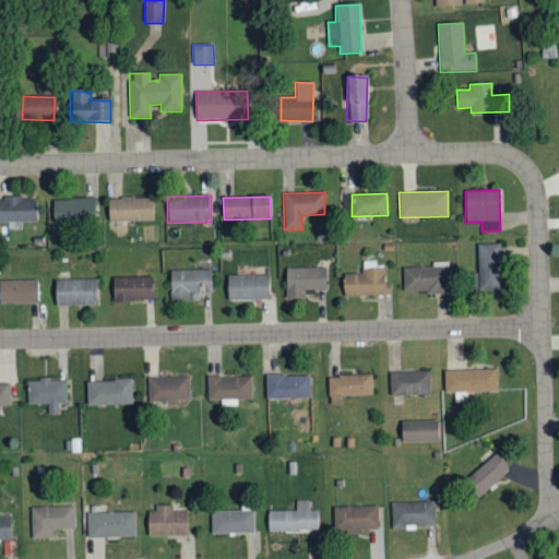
[(21,229),(21,223),(37,223),(37,198),(0,199),(0,223),(8,224),(9,229),(21,229)]
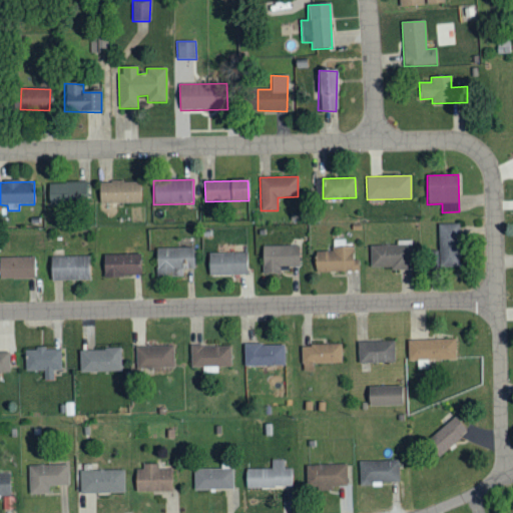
[(140,203),(140,181),(98,182),(99,203),(140,203)]
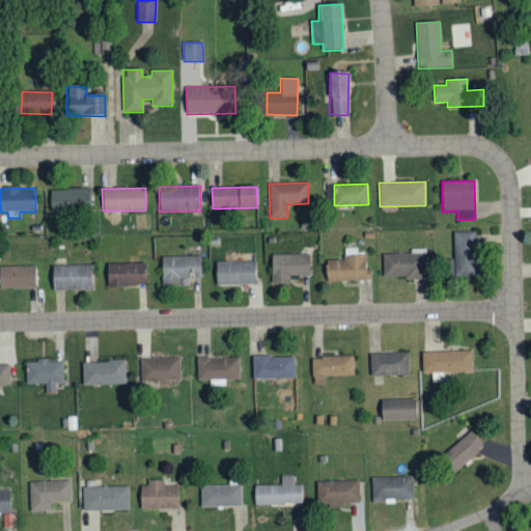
[(50,190),(50,212),(90,211),(90,189),(50,190)]
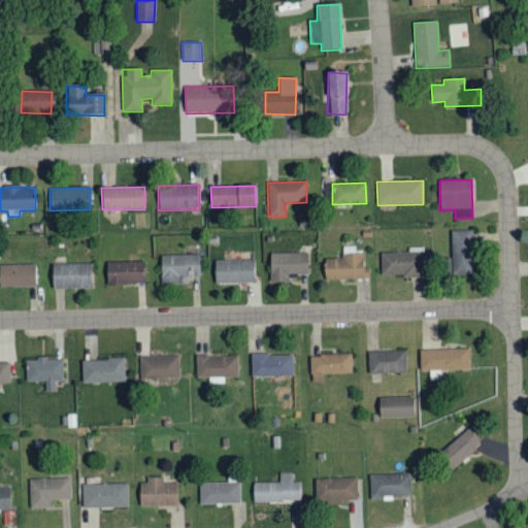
[(472,230),(451,231),(452,275),(473,275),(472,230)]
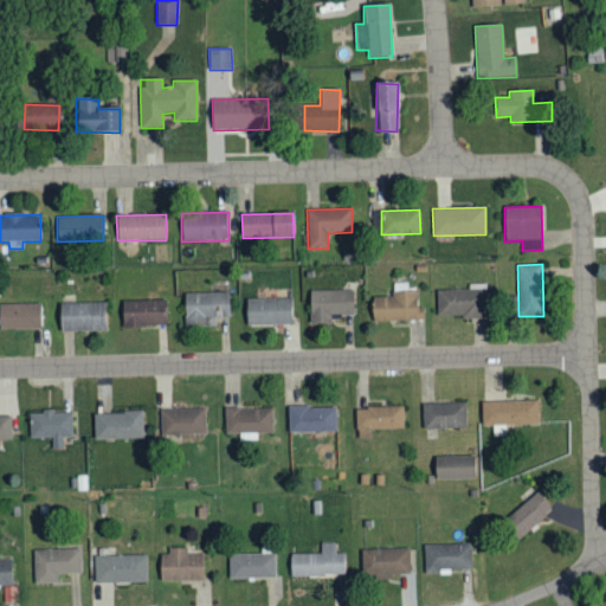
[(438,318),(488,317),(487,284),(469,284),(469,290),(437,290),(438,318)]
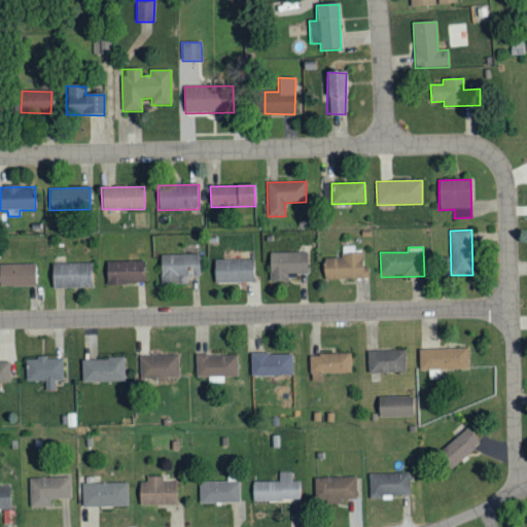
[(270,282),(287,282),(286,275),(308,274),(308,252),(269,253),(270,282)]
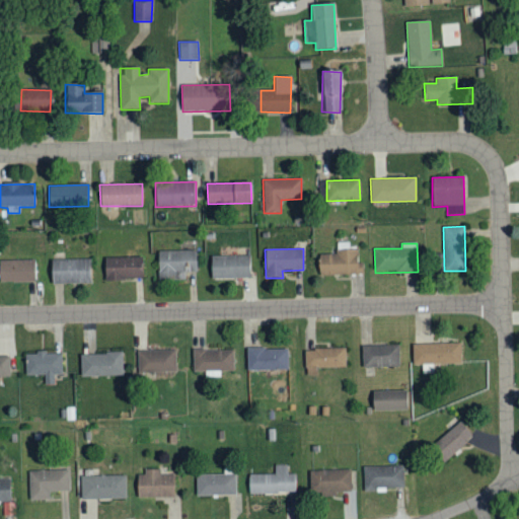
[(184,280),(184,273),(196,273),(196,250),(157,251),(158,281),(184,280)]
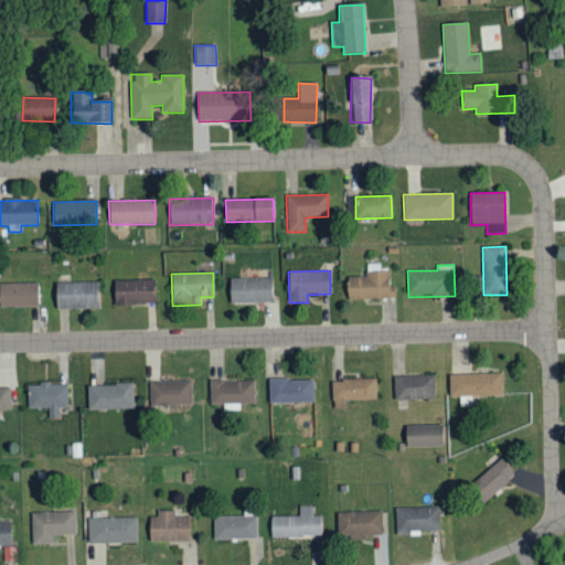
[(388,273),(364,273),(365,277),(347,278),(347,300),(395,299),(395,286),(390,286),(388,273)]
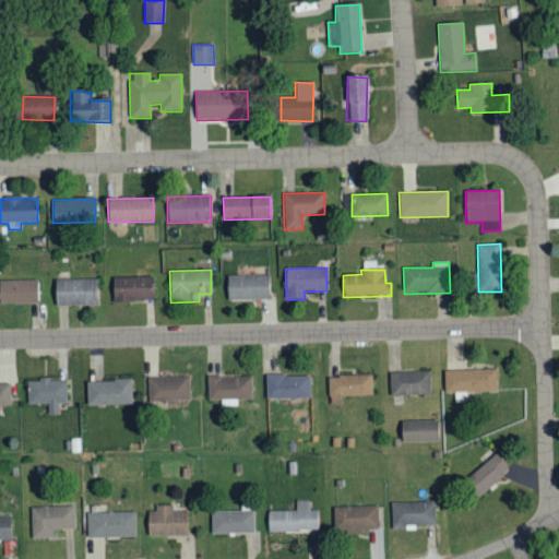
[(227,275),(227,300),(269,301),(270,276),(227,275)]
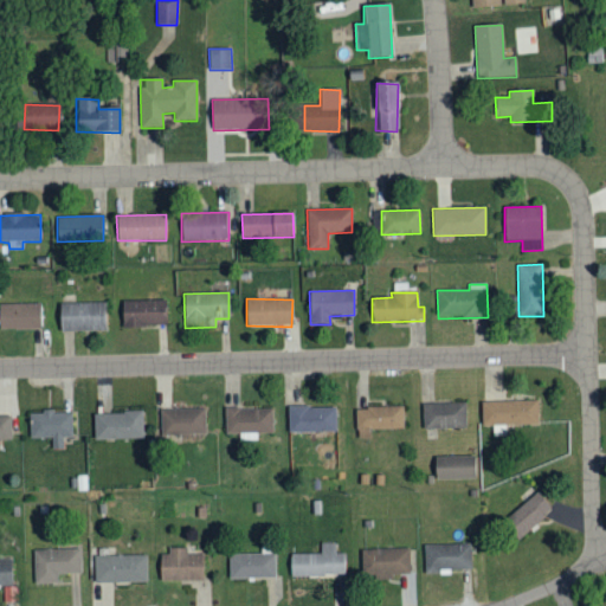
[(166,301),(122,302),(122,327),(166,327),(166,301)]
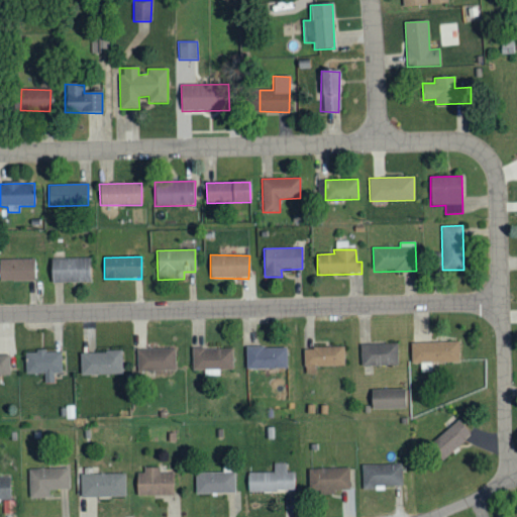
[(34,259),(0,260),(0,281),(35,281),(34,259)]
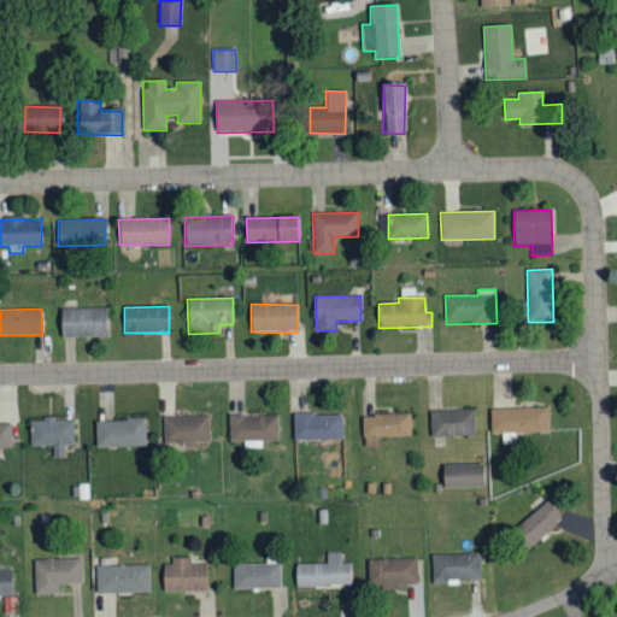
[(106,309),(60,310),(60,339),(107,336),(106,309)]
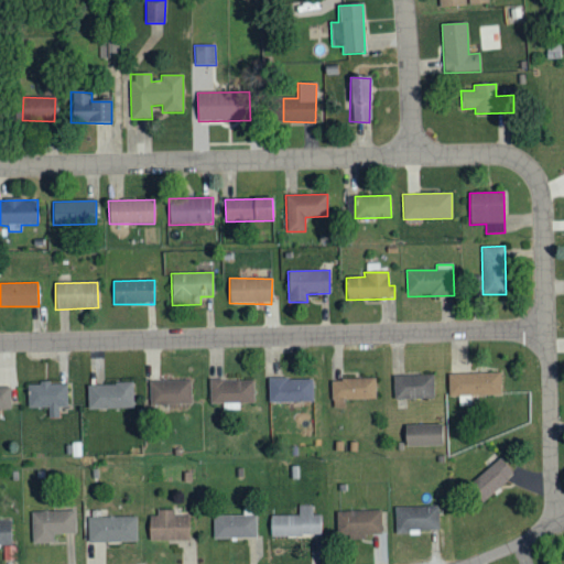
[(500,372),(448,373),(448,396),(458,396),(459,405),(470,405),(470,396),(500,394),(500,372)]
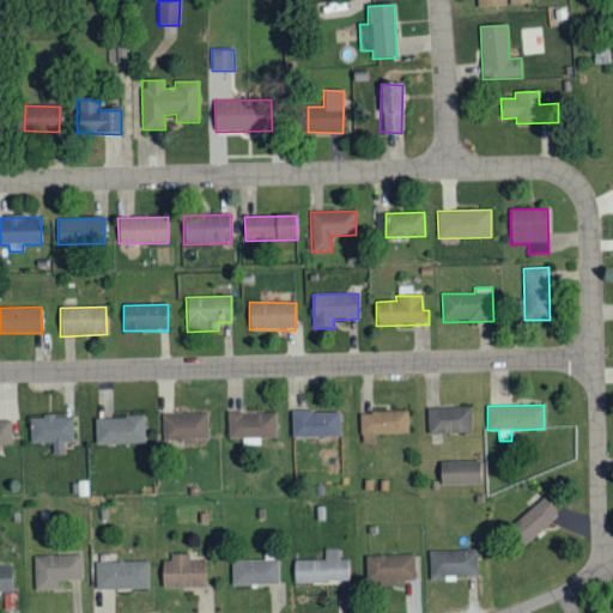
[(471,406),(428,408),(429,434),(472,432),(471,406)]
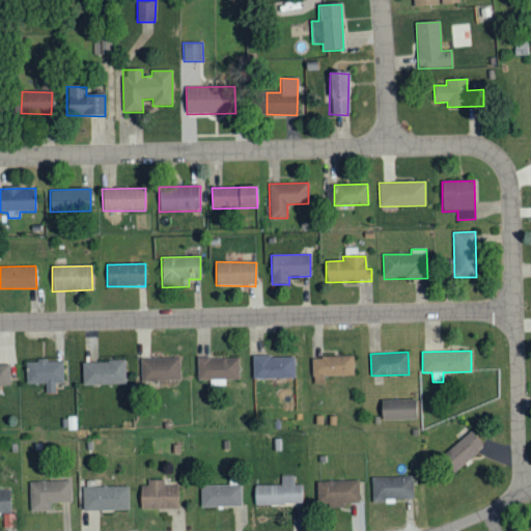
[(252,378),(294,378),(294,355),(252,356),(252,378)]
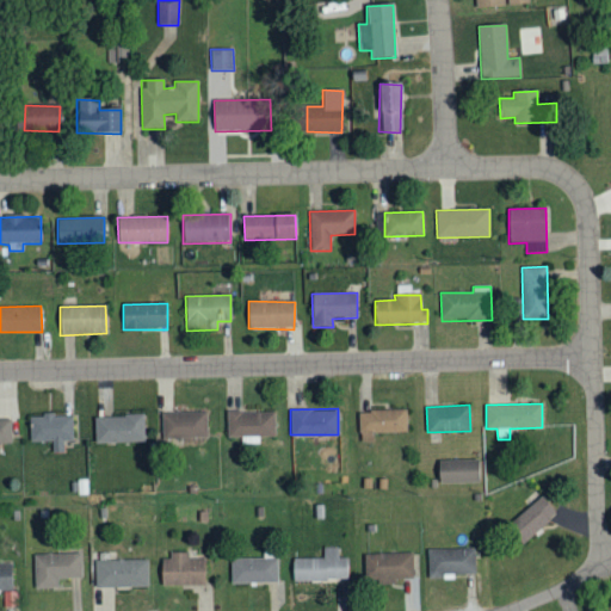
[(358,411),(359,432),(407,431),(406,409),(358,411)]
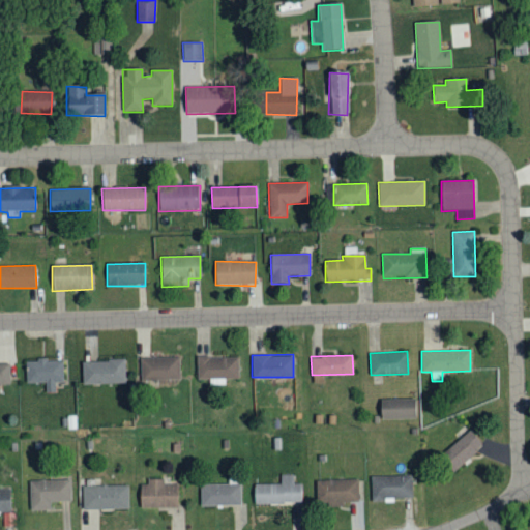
[(140,357),(140,380),(180,379),(179,356),(140,357)]
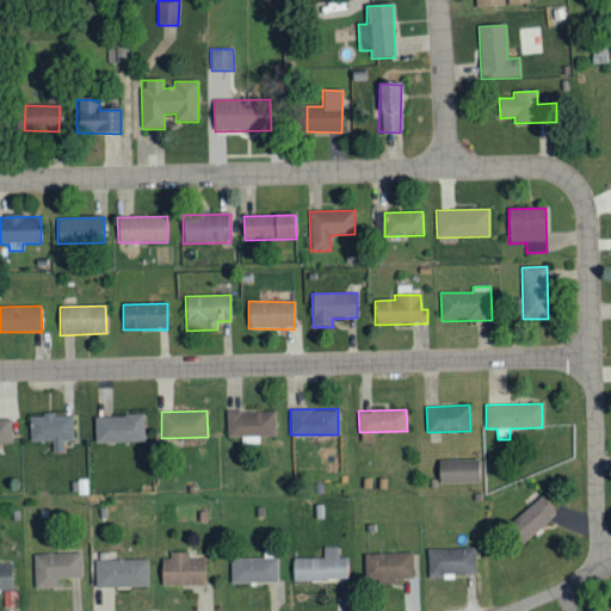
[(275,411),(227,411),(227,436),(275,436),(275,411)]
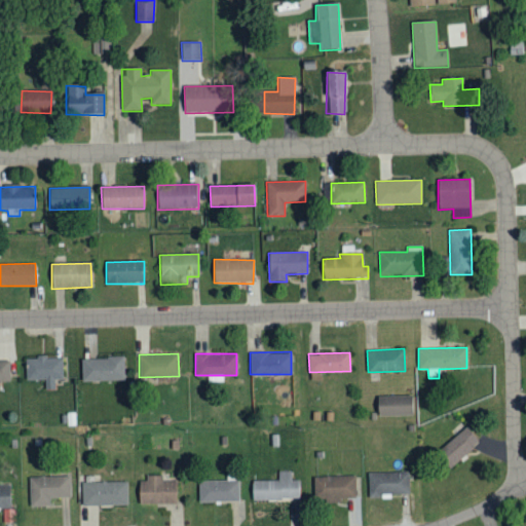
[(63,357),(26,358),(26,380),(44,380),(45,389),(54,389),(54,379),(63,379),(63,357)]
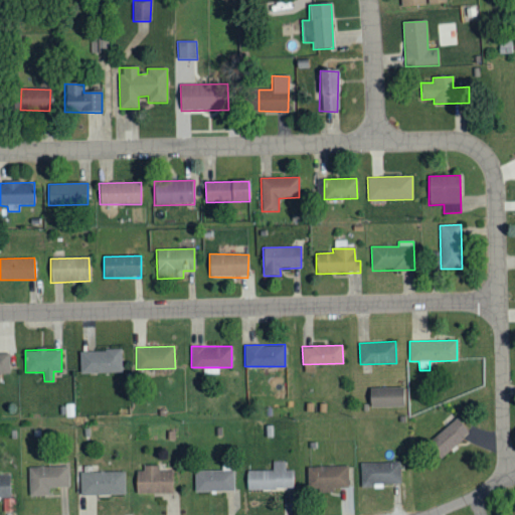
[(79,373),(122,371),(121,350),(79,350),(79,373)]
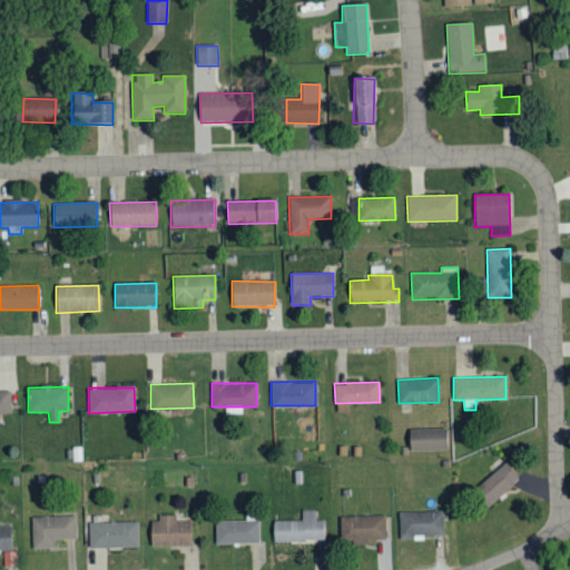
[(0,413),(10,414),(10,390),(0,390),(0,413)]
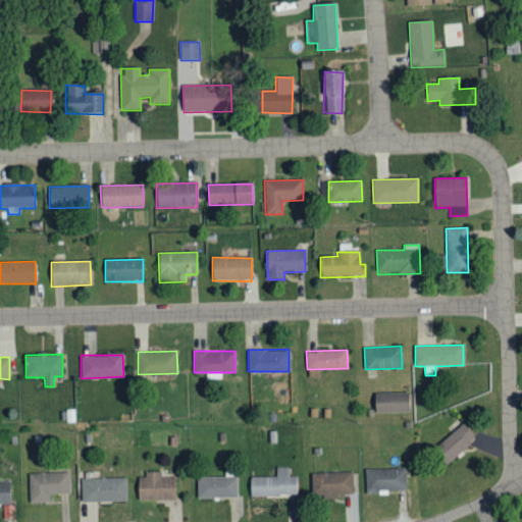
[(410,412),(409,392),(374,393),(374,412),(410,412)]
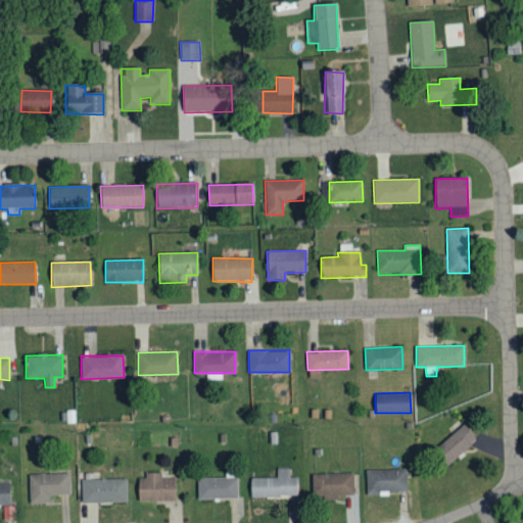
[(476,439),(464,424),(435,448),(447,464),(476,439)]
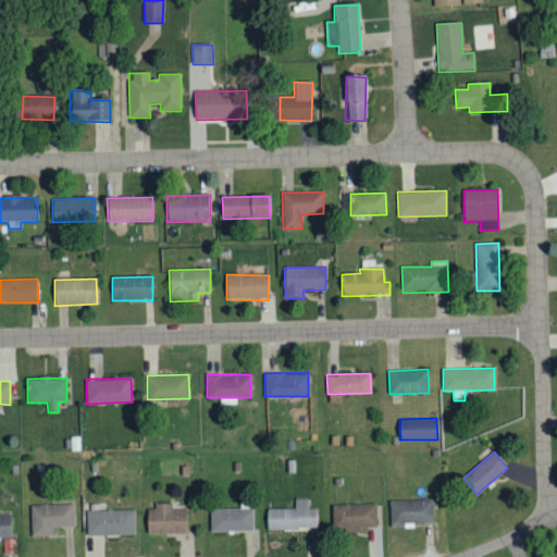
[(317,508),(308,508),(308,498),(294,498),(294,509),(267,508),(267,529),(316,529),(317,508)]
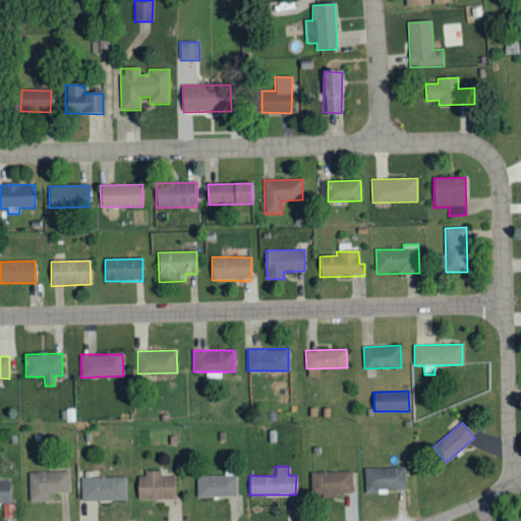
[(364,494),(378,493),(378,489),(405,488),(404,467),(364,468),(364,494)]
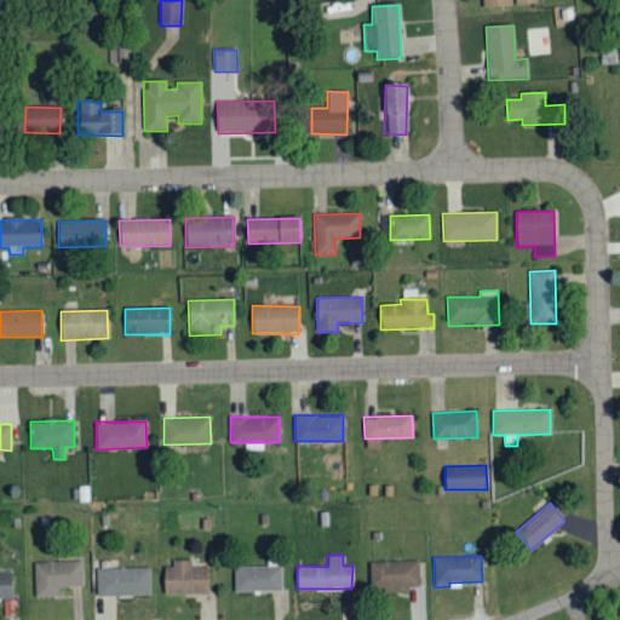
[(162,567),(164,593),(207,592),(206,566),(191,567),(191,560),(172,561),(172,567),(162,567)]
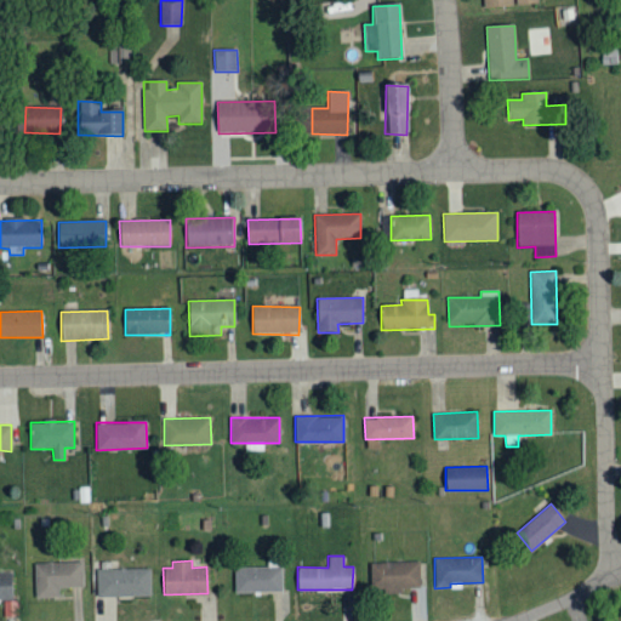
[(81,562),(34,563),(34,598),(58,598),(58,587),(83,587),(81,562)]
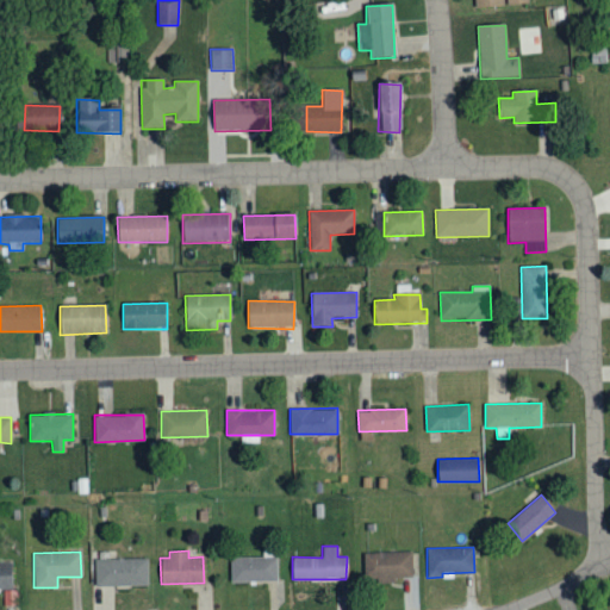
[(412,579),(412,552),(362,552),(362,580),(412,579)]
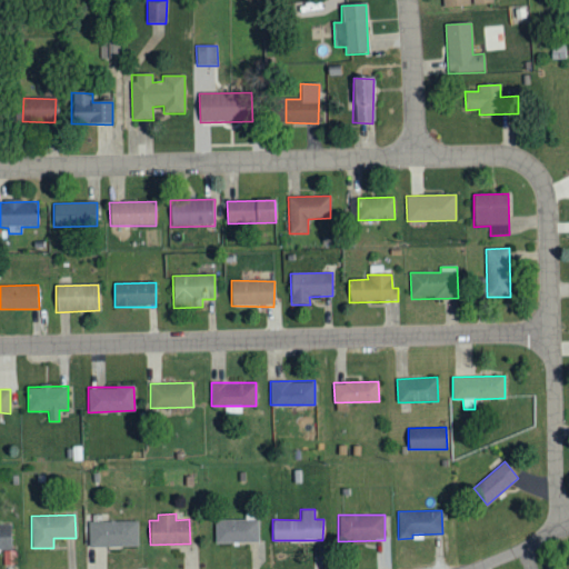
[(215,542),(259,542),(258,519),(215,520),(215,542)]
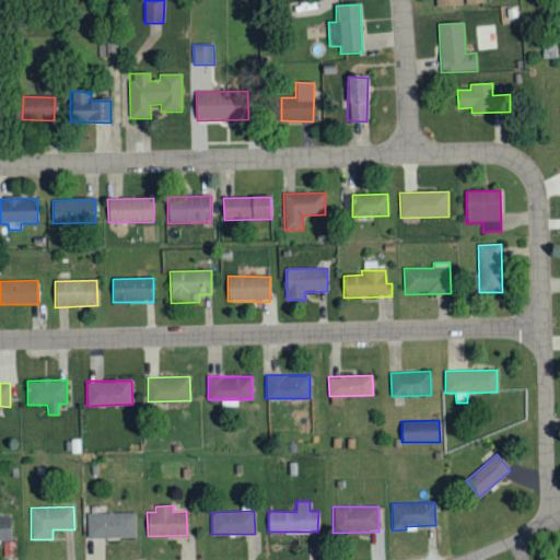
[(135,512),(86,513),(88,538),(135,537),(135,512)]
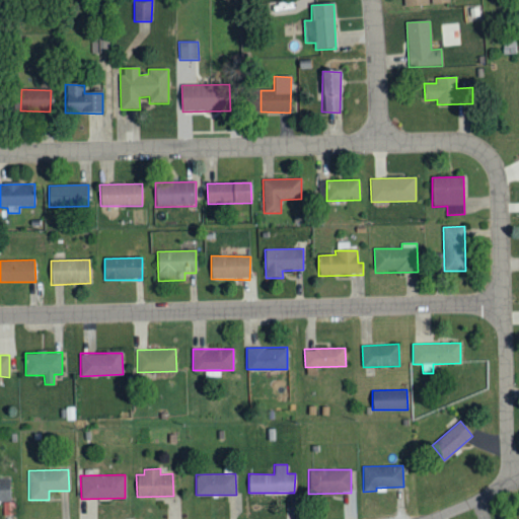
[(0,477),(0,501),(10,501),(9,477),(0,477)]
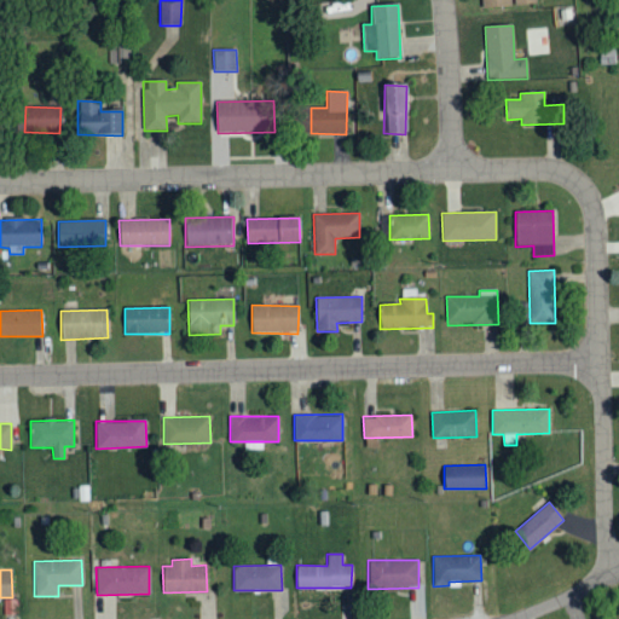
All buildings are outlined.
